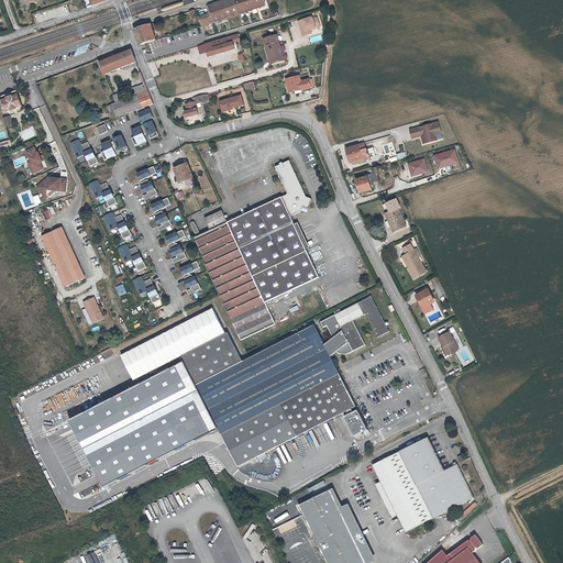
[(86,8),(83,0),(77,0),(67,3),(70,12),(86,8)]
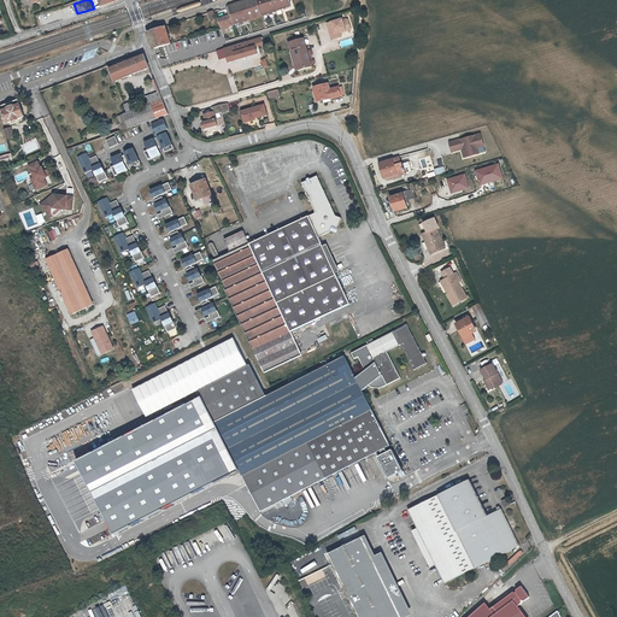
[(235,15),(231,15),(221,19),(223,27),(292,5),(289,0),(247,0),(231,5),(235,15)]
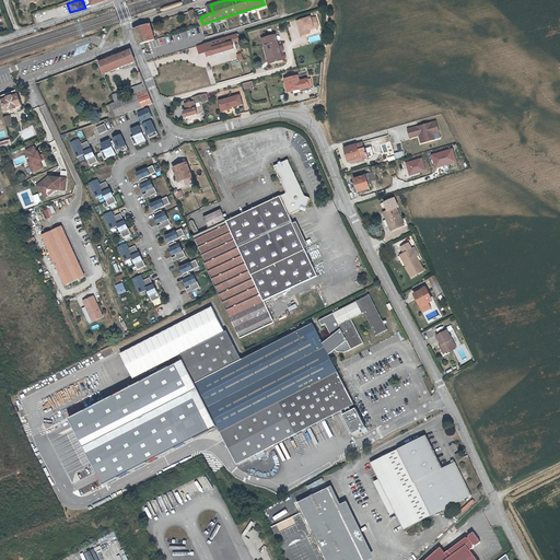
[(160,9),(161,11),(165,11),(178,6),(183,3),(182,2),(177,2),(163,7),(160,9)]
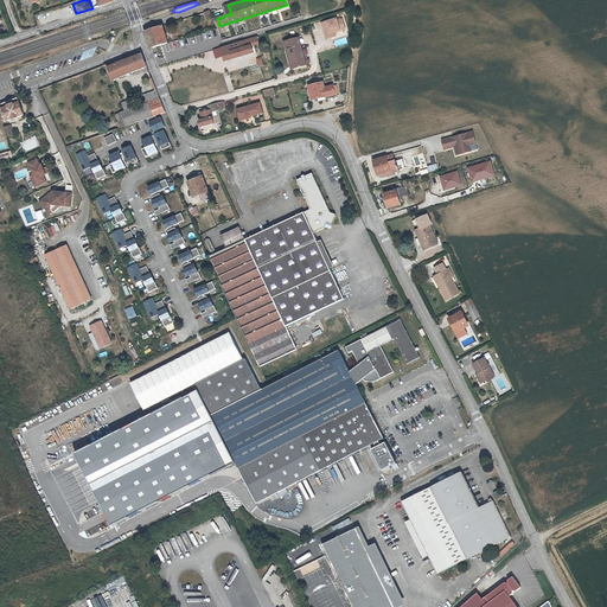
[(338,18),(323,23),(327,39),(332,37),(331,36),(336,33),(334,31),(340,29),(340,27),(345,26),(343,19),(338,20),(338,18)]
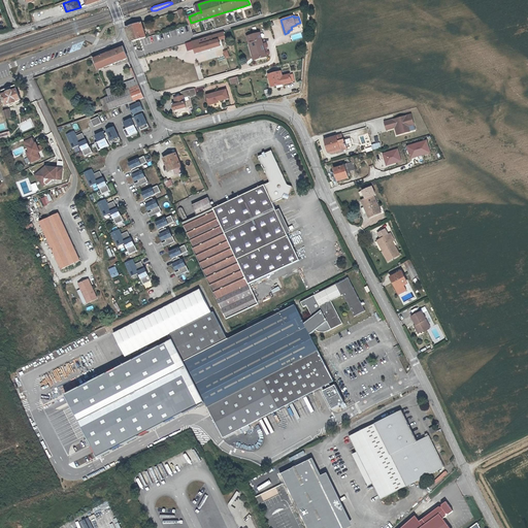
[(131,42),(146,38),(141,23),(127,28),(131,42)]
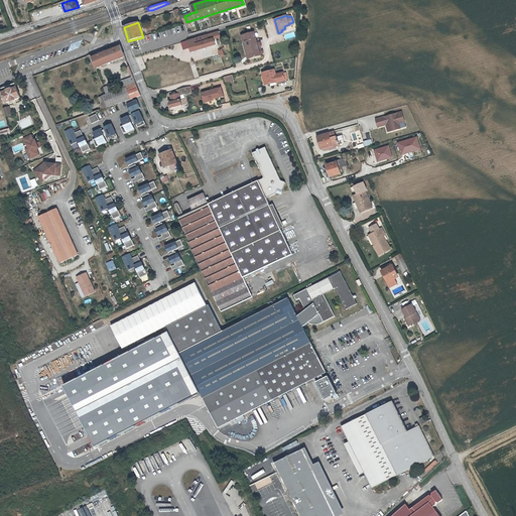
[(220,30),(207,34),(209,39),(215,38),(222,36),(220,30)]
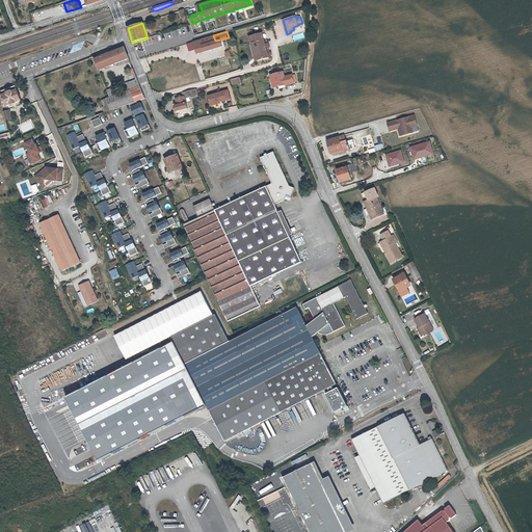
[(249,37),(253,45),(256,45),(260,61),(270,58),(263,34),(249,37)]
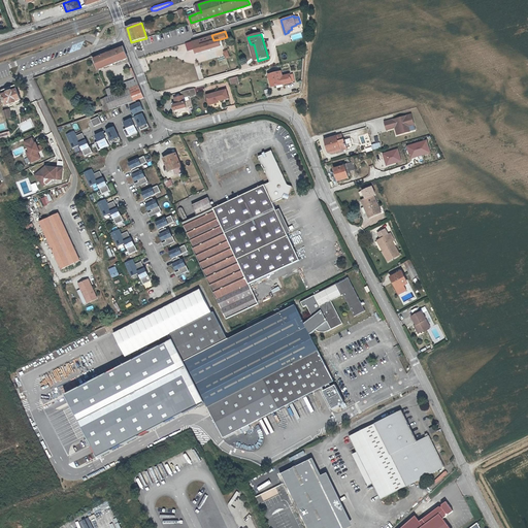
[(213,40),(211,35),(186,42),(188,51),(195,48),(196,53),(221,45),(220,39),(213,40)]
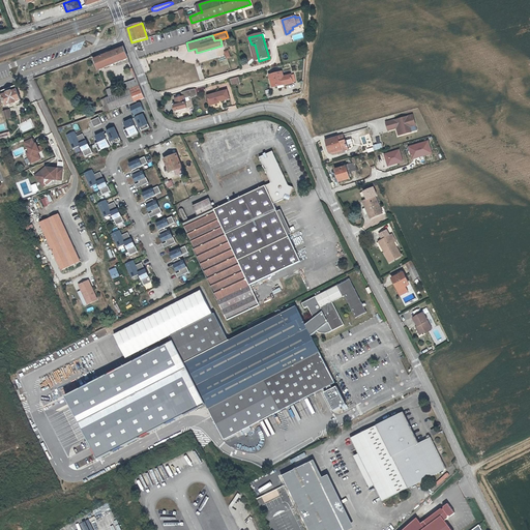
[(99,57),(98,55),(93,57),(98,70),(129,59),(124,47),(99,57)]
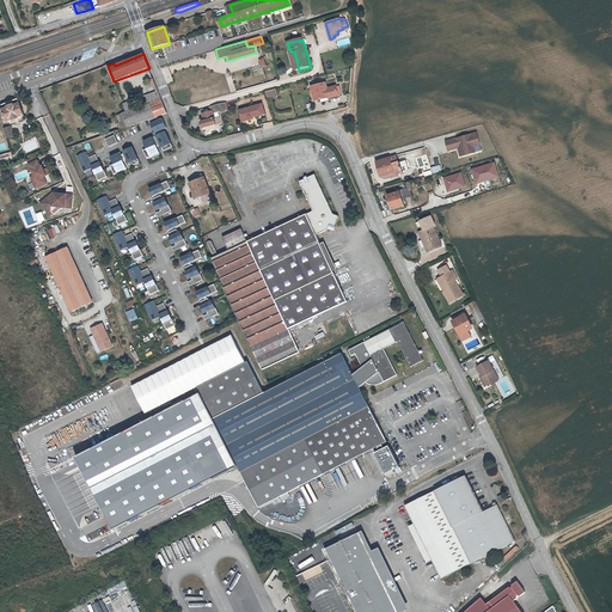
[(329,89),(328,83),(310,86),(314,104),(338,97),(336,87),(329,89)]
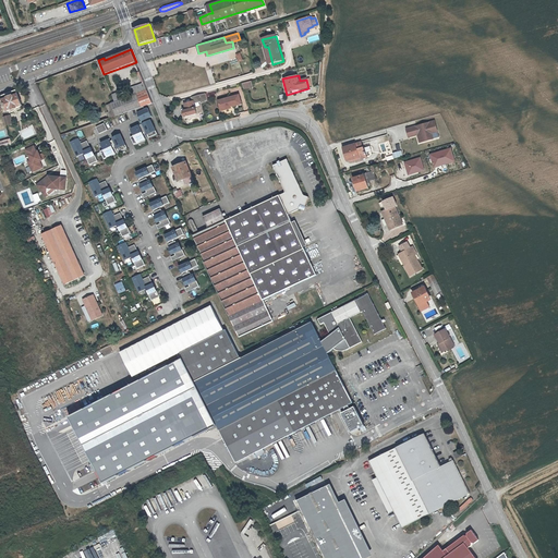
[(107,106),(111,119),(116,117),(133,110),(153,104),(145,85),(113,96),(116,102),(107,106)]
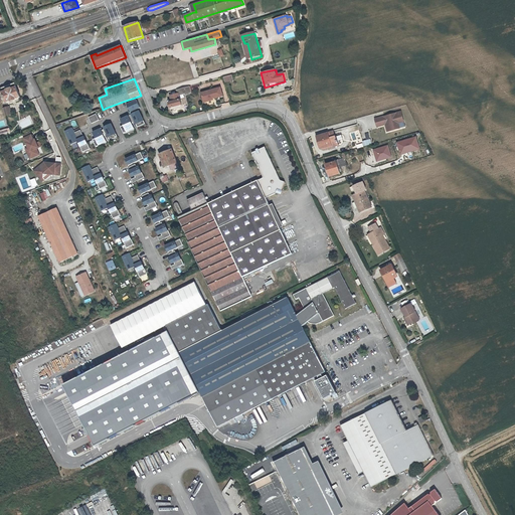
[(15,82),(0,88),(0,91),(0,93),(1,93),(3,92),(7,102),(21,97),(15,82)]
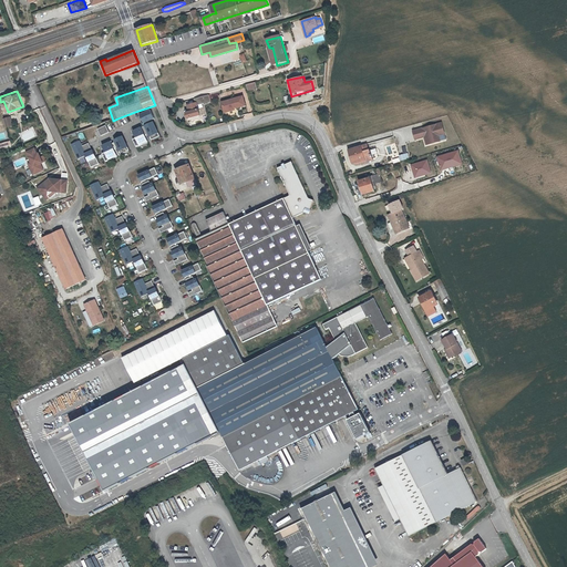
[(203,101),(209,100),(208,94),(196,98),(197,103),(203,101)]
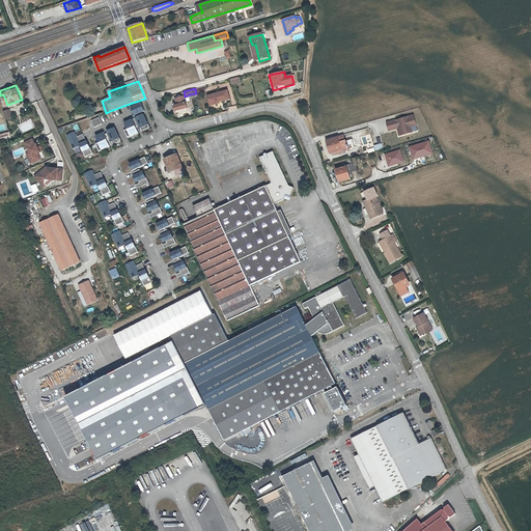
[(218,93),(217,92),(208,94),(211,105),(220,102),(220,100),(222,99),(222,101),(230,99),(227,89),(220,91),(220,92),(218,93)]
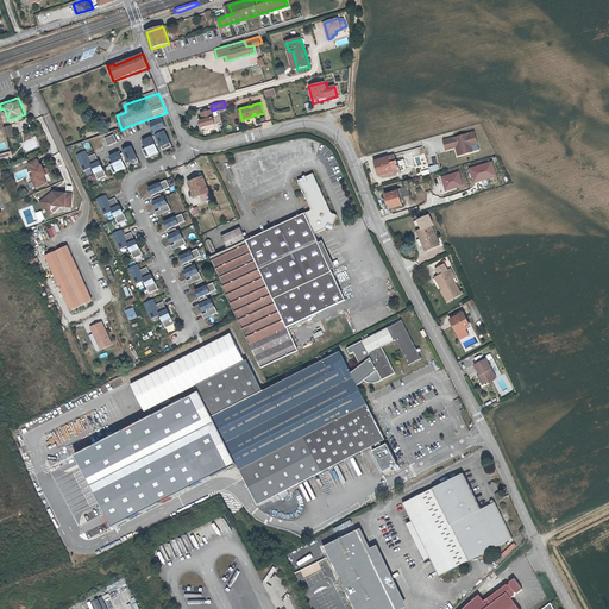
[(202,113),(205,120),(201,120),(202,127),(215,124),(212,110),(202,113)]
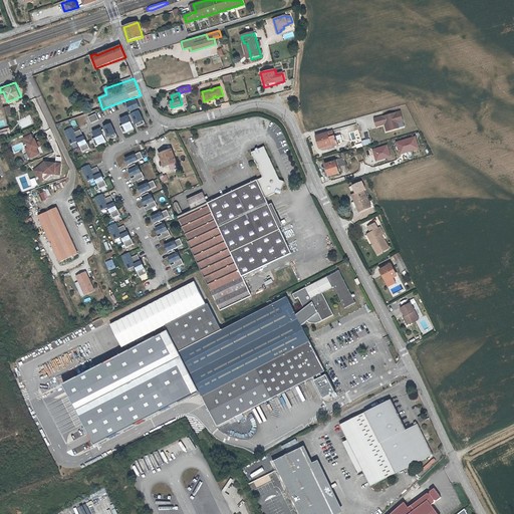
[(133,99),(125,101),(131,112),(140,108),(137,100),(134,101),(133,99)]
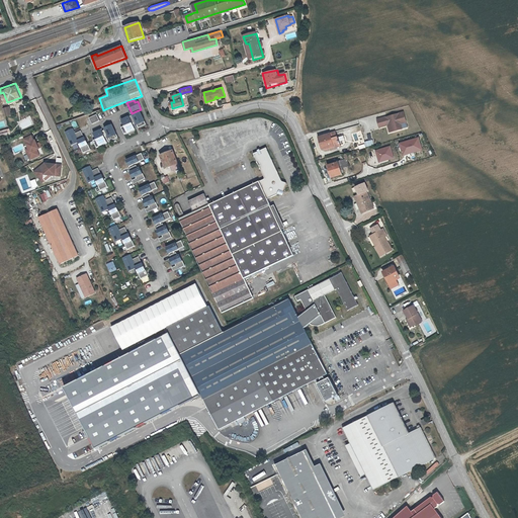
[(10,107),(3,109),(5,116),(11,114),(10,107)]
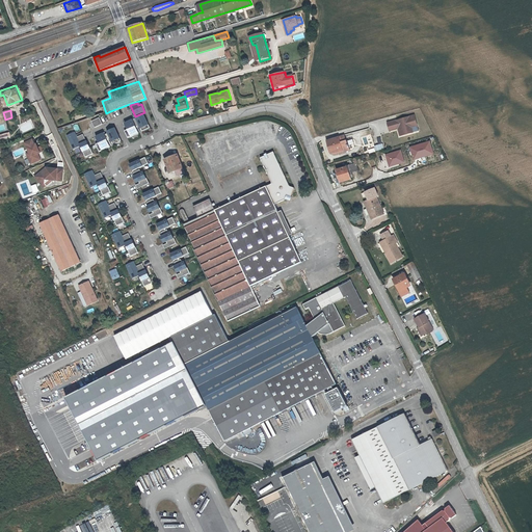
[(143,115),(135,118),(141,132),(150,128),(143,115)]
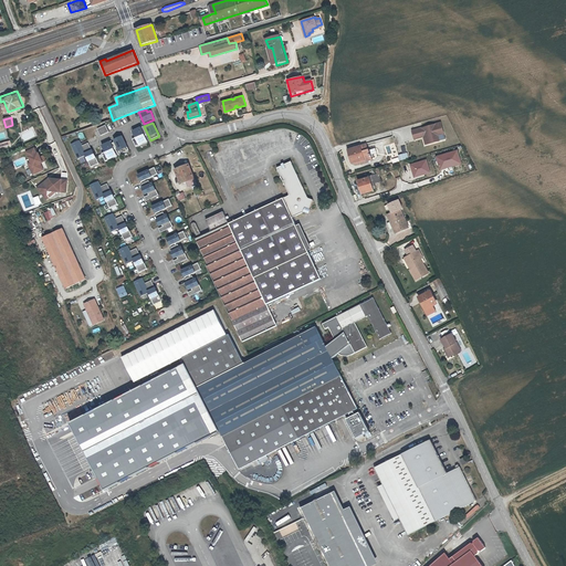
[(442,123),(415,130),(413,130),(416,138),(426,136),(428,135),(430,143),(441,140),(439,135),(446,133),(442,123)]
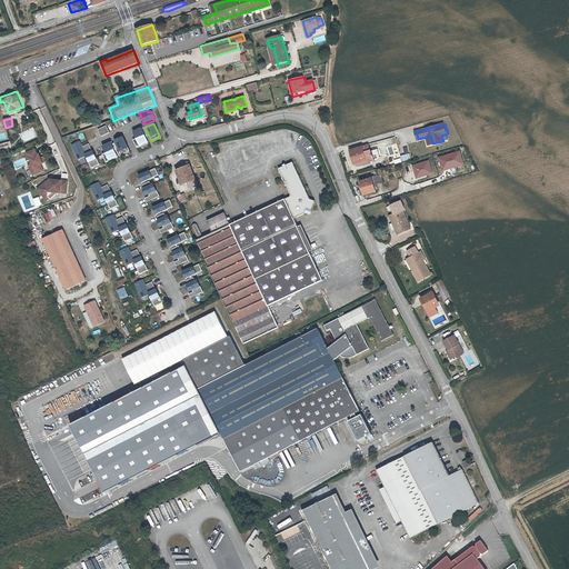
[(107,126),(95,131),(98,138),(110,132),(107,126)]
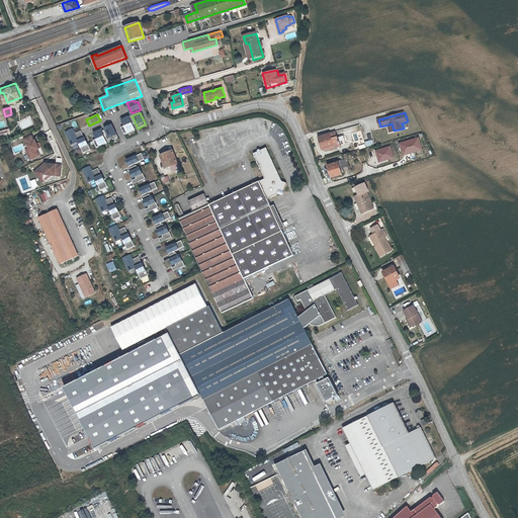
[(128,116),(120,120),(123,126),(120,127),(124,136),(136,131),(128,116)]
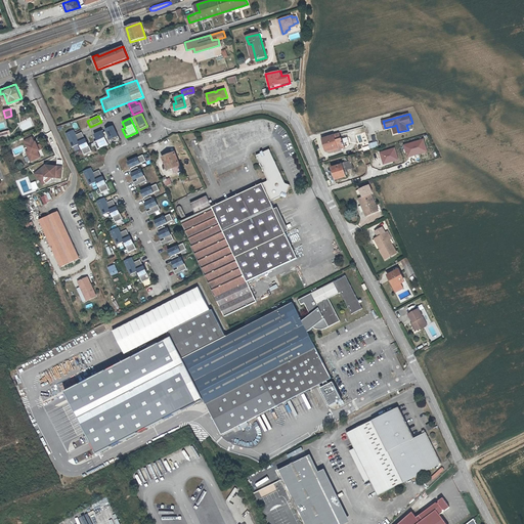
[(114,127),(105,130),(112,143),(120,139),(114,127)]
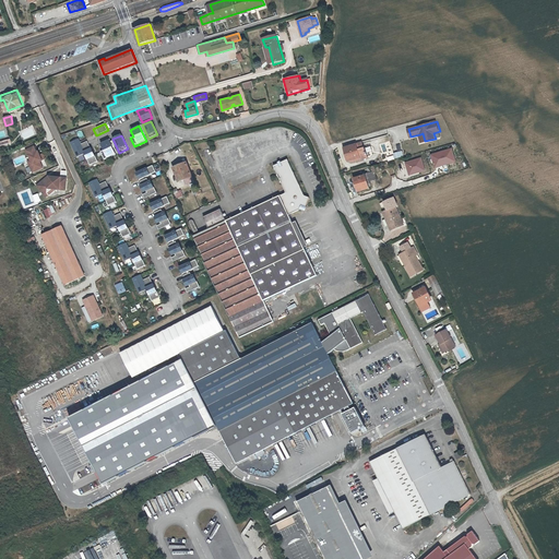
[(79,139),(70,143),(76,157),(84,154),(86,161),(87,159),(90,166),(98,162),(95,156),(92,149),(91,149),(87,142),(81,144),(79,139)]
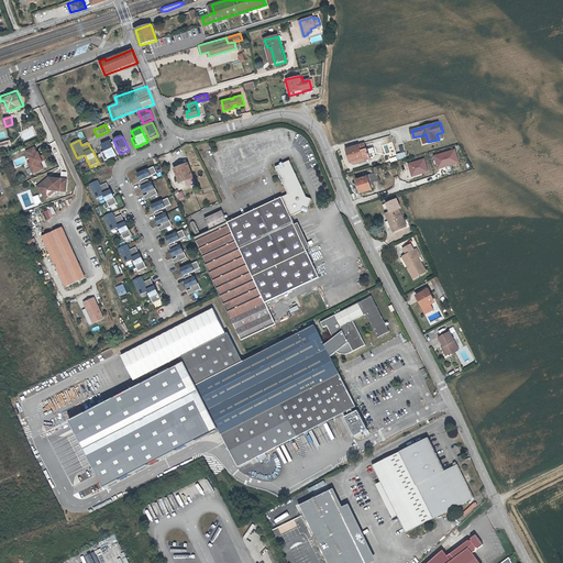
[(109,141),(100,145),(103,152),(101,153),(105,162),(117,156),(109,141)]
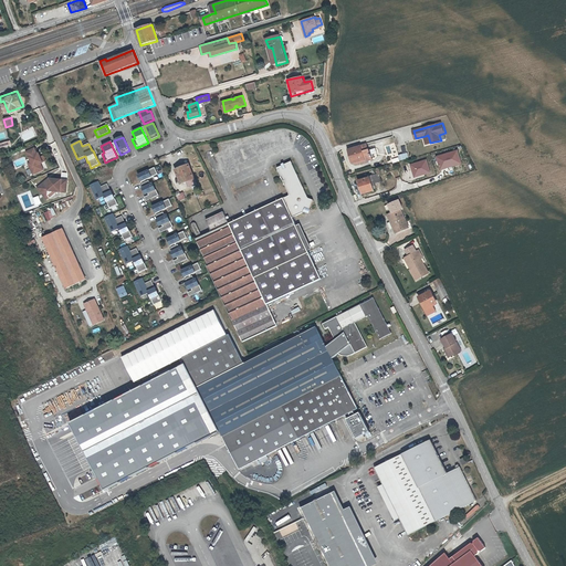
[(371,159),(367,144),(347,149),(352,165),(371,159)]
